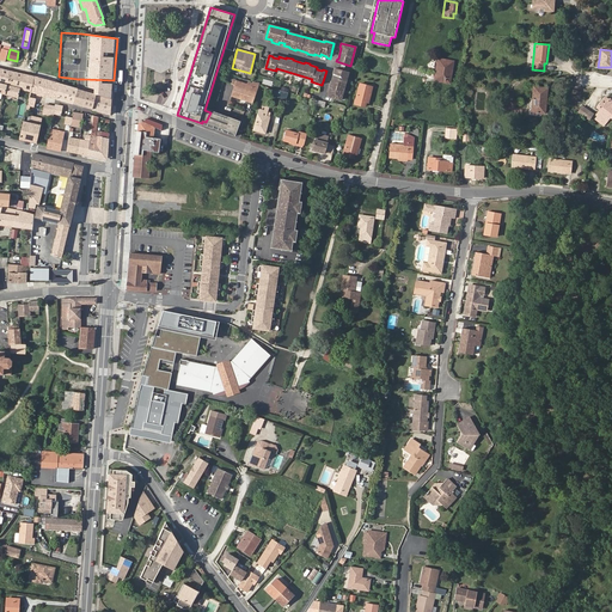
[(434,80),(450,84),(454,61),(438,59),(434,80)]
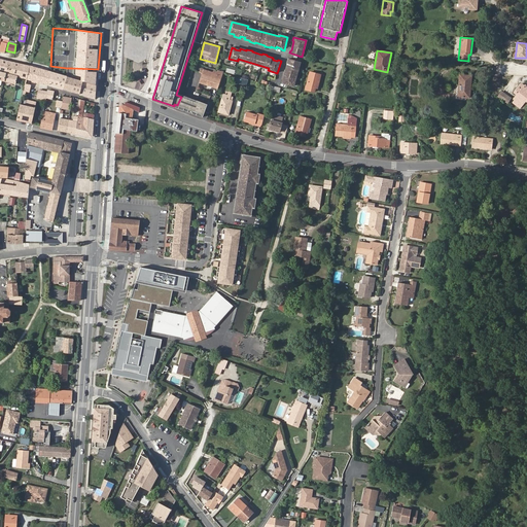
[(301,62),(287,58),(287,61),(285,71),(284,71),(282,77),(283,77),(282,82),(293,85),(301,62)]
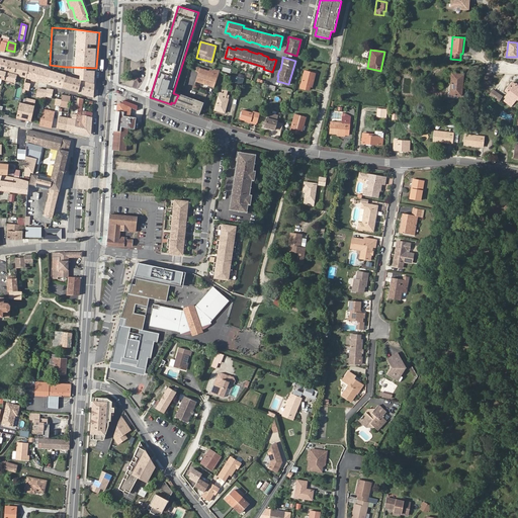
[(13,62),(7,60),(3,80),(15,83),(17,76),(25,78),(28,66),(22,64),(13,62)]
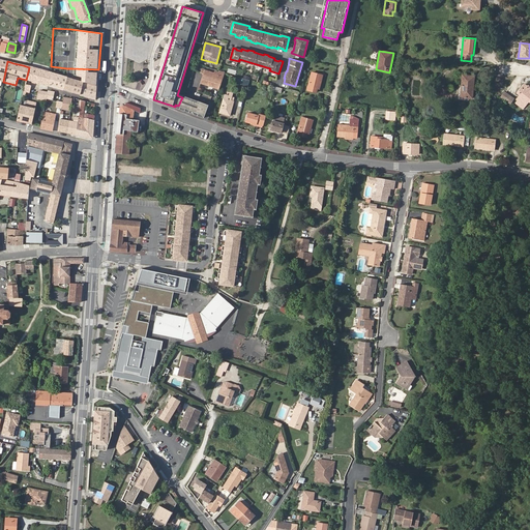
[(40,83),(49,86),(52,74),(50,72),(31,67),(29,67),(26,80),(33,81),(40,83)]
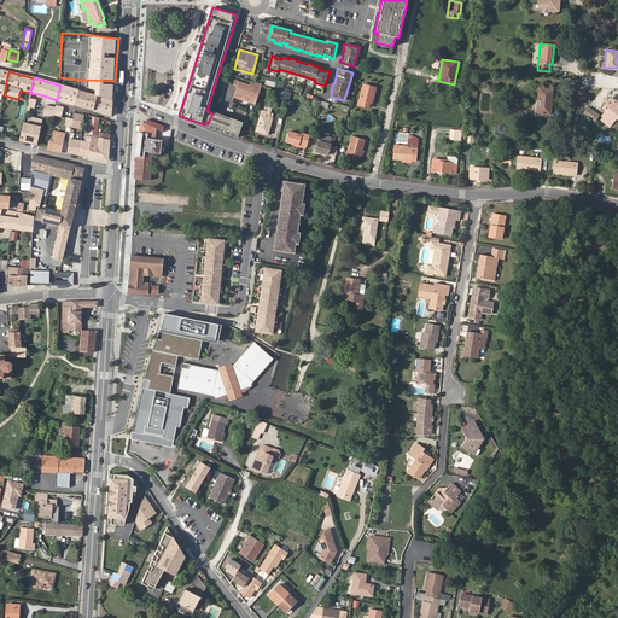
[(97,95),(110,100),(111,91),(111,83),(89,80),(87,87),(82,86),(81,92),(87,93),(97,95)]
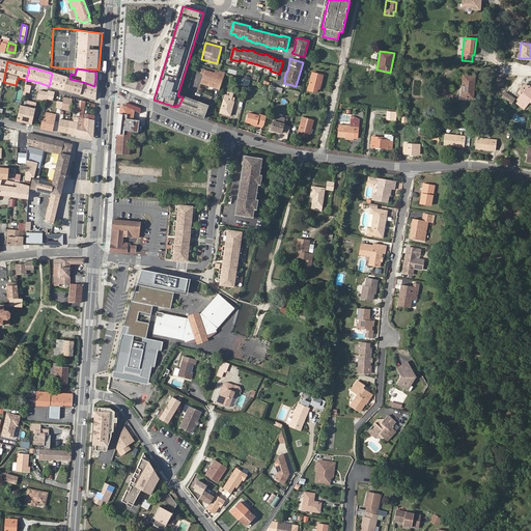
[(201,84),(219,90),(225,73),(214,70),(213,72),(206,70),(201,84)]
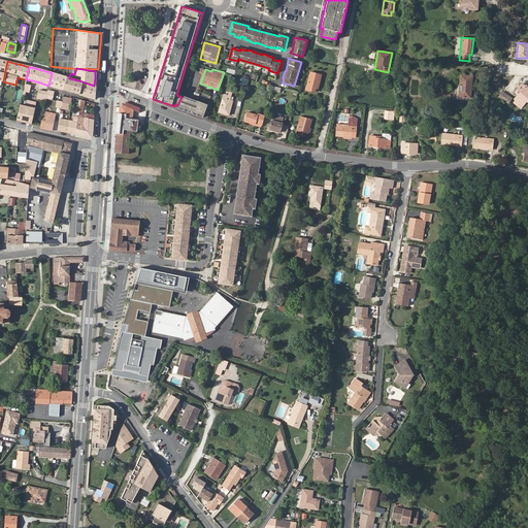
[(316,89),(318,90),(321,75),(309,72),(305,90),(315,92),(316,89)]
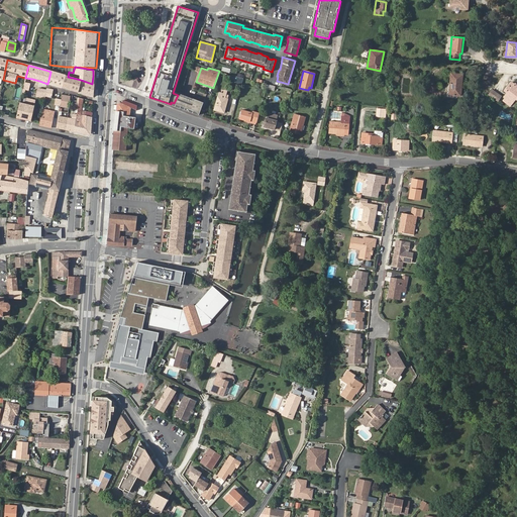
[(50,72),(47,84),(62,88),(65,76),(50,72)]
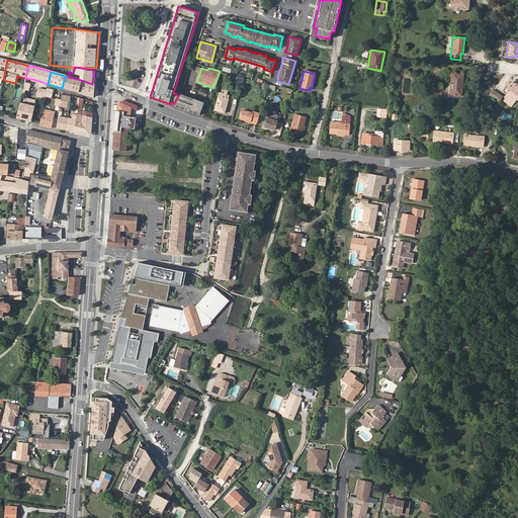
[(450,94),(461,95),(462,81),(462,75),(451,74),(451,83),(450,94)]
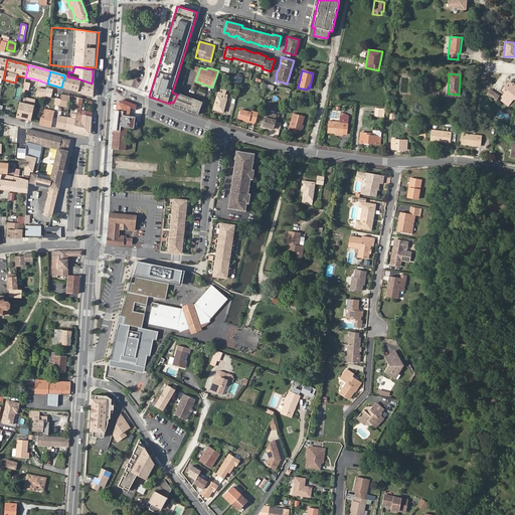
[(72,77),(67,76),(64,75),(61,88),(69,90),(72,77)]
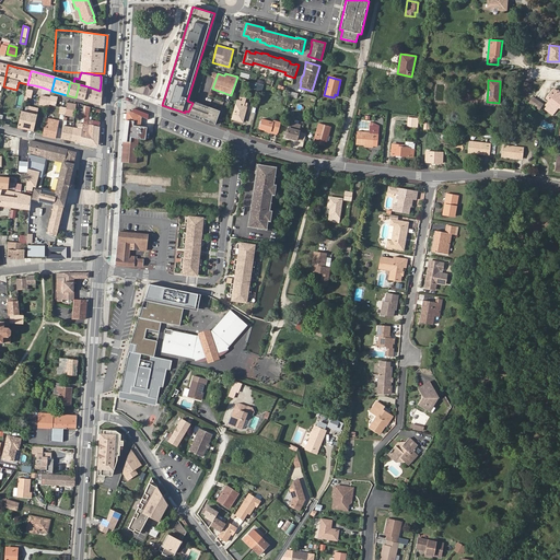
[(76,97),(84,100),(88,86),(79,84),(76,97)]
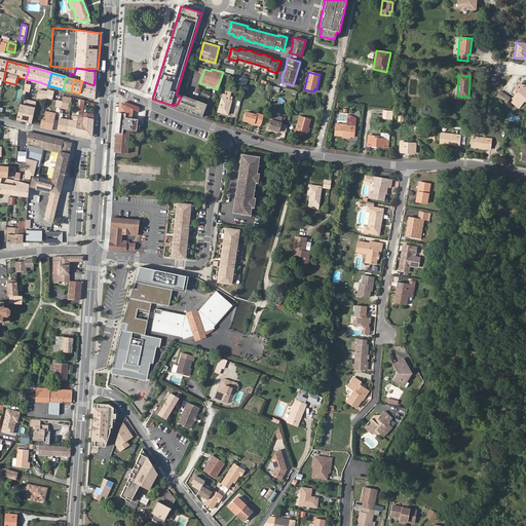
[(95,99),(96,85),(94,85),(82,81),(79,94),(95,99)]
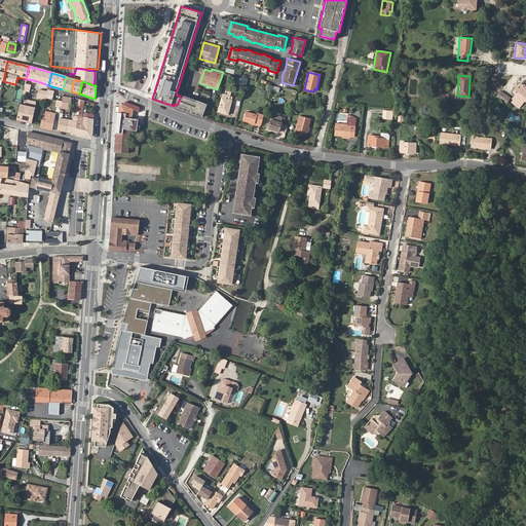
[(525,86),(523,84),(523,85),(519,83),(513,91),(515,95),(512,99),(513,101),(512,102),(519,108),(525,101),(525,102),(525,86)]
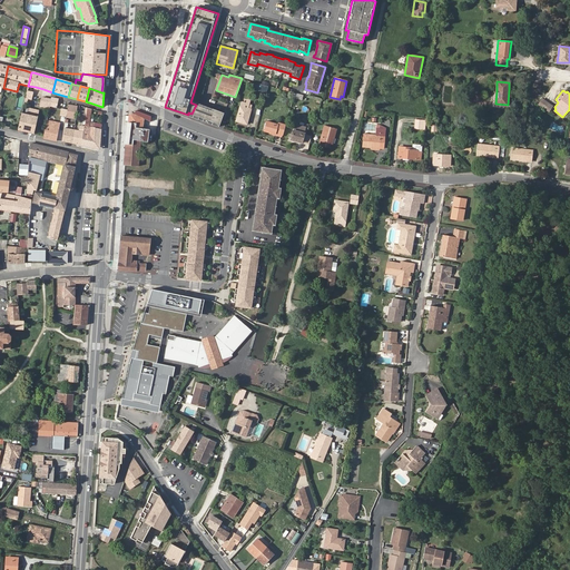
[(549,110),(552,106),(539,97),(536,101),(549,110)]
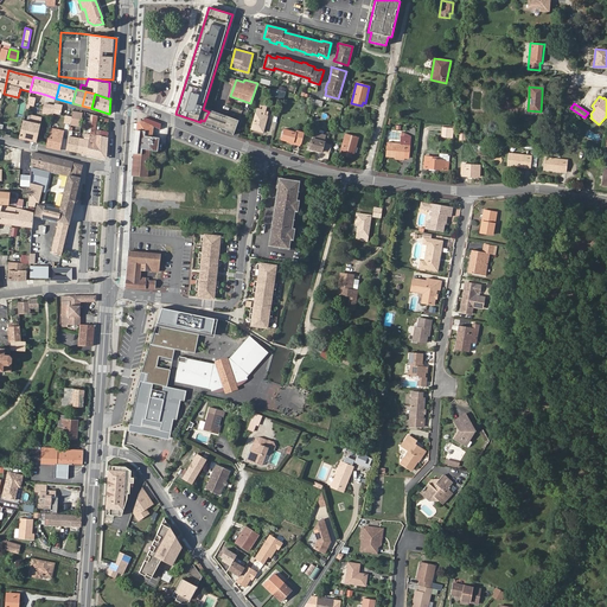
[(43,104),(42,114),(52,116),(52,114),(53,106),(44,104),(43,104)]
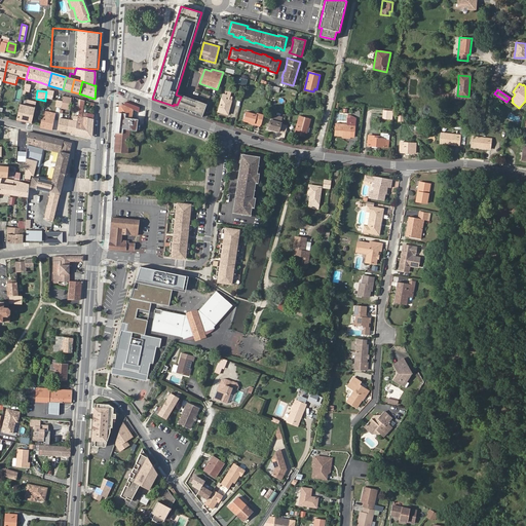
[(218,112),(228,115),(231,101),(229,100),(230,97),(223,95),(218,112)]
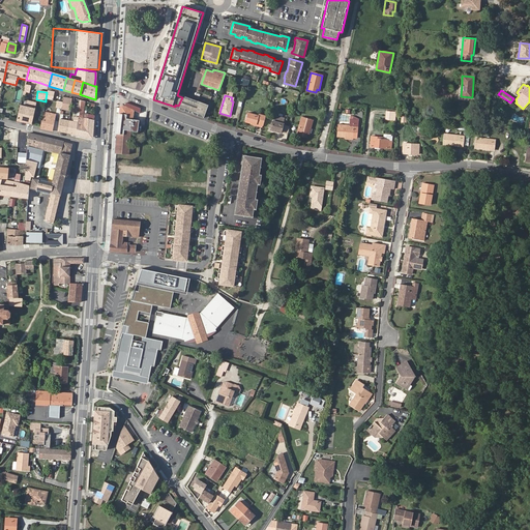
[(62,102),(61,109),(70,110),(71,106),(71,99),(63,97),(62,102)]
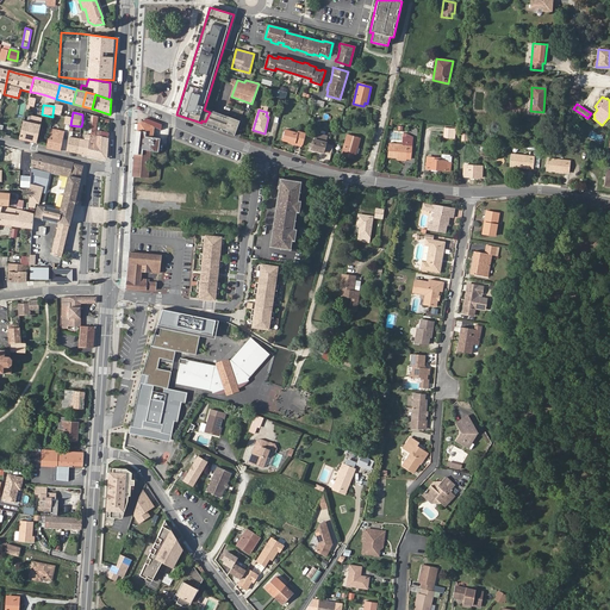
[(201,120),(201,123),(235,136),(238,123),(210,112),(205,122),(201,120)]
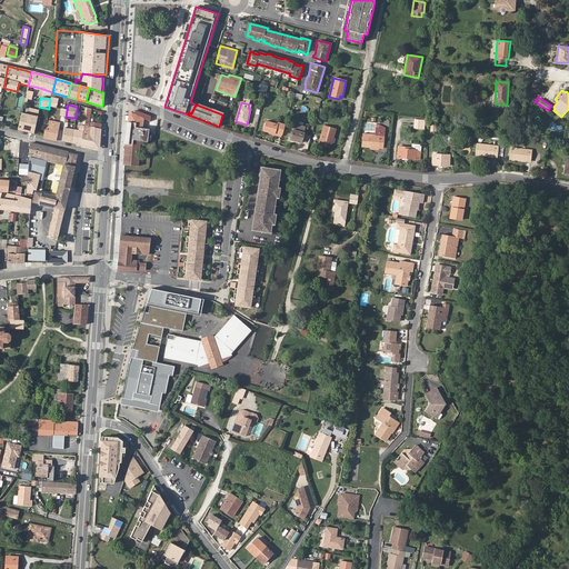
[(18,130),(33,133),(39,110),(29,108),(28,115),(21,112),(18,130)]
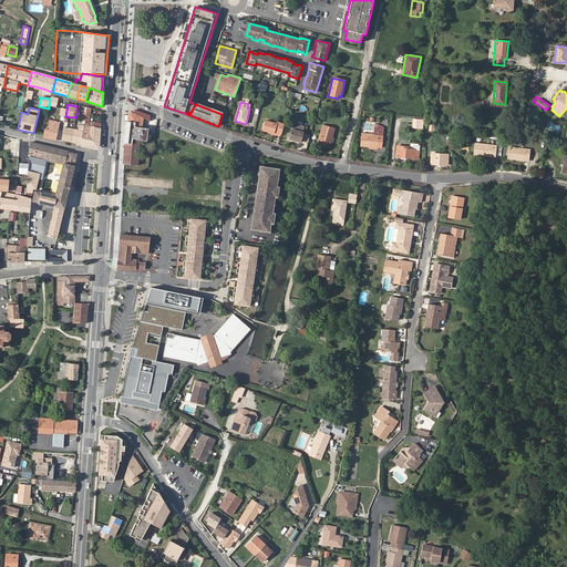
[(100,148),(101,123),(94,122),(93,127),(88,126),(89,121),(91,109),(86,107),(85,115),(83,126),(81,144),(100,148)]
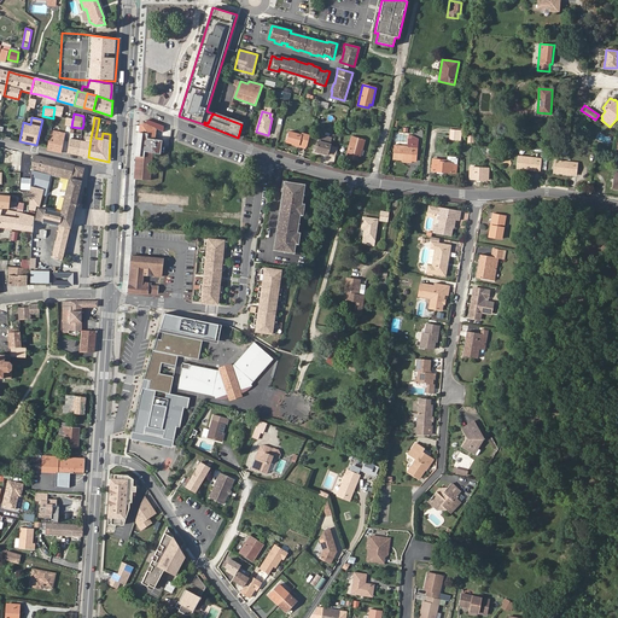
[(163,127),(147,120),(145,124),(144,123),(140,126),(134,179),(150,180),(151,165),(152,165),(153,153),(161,155),(162,140),(155,139),(156,129),(163,133),(163,127)]
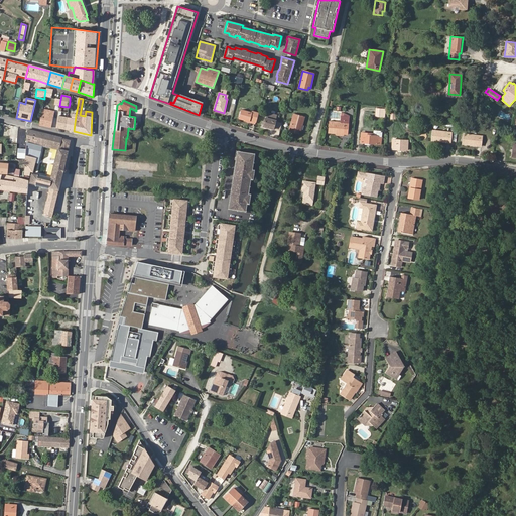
[(40,122),(39,124),(50,127),(53,111),(42,109),(42,111),(41,114),(40,122)]
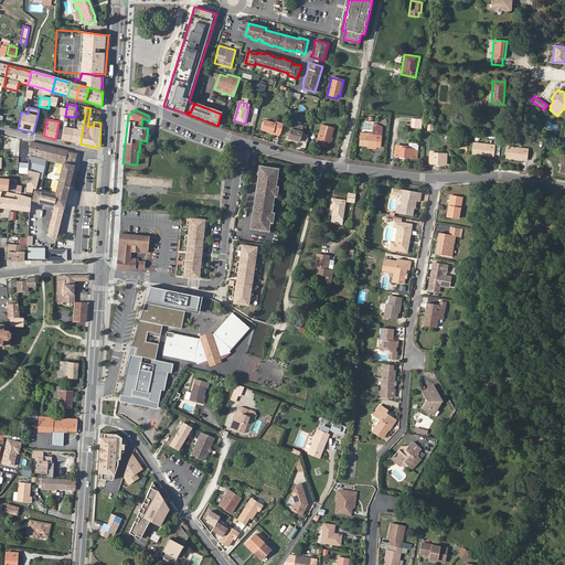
[(262,129),(273,132),(273,130),(279,132),(283,124),(276,121),(275,124),(265,120),(262,129)]
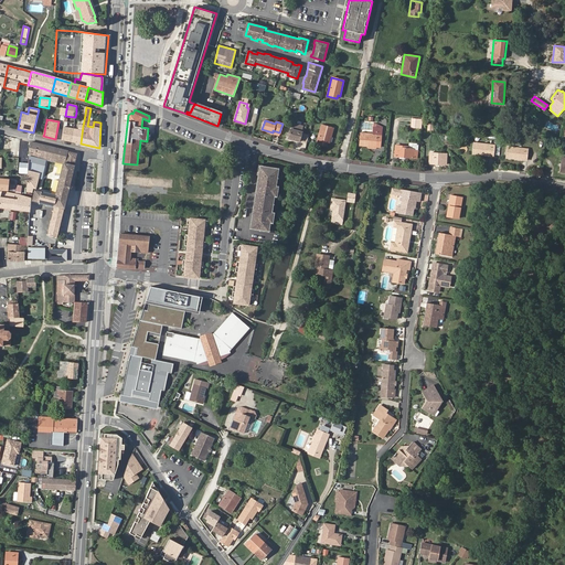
[(64,121),(62,140),(72,142),(74,129),(66,128),(67,121),(64,121)]
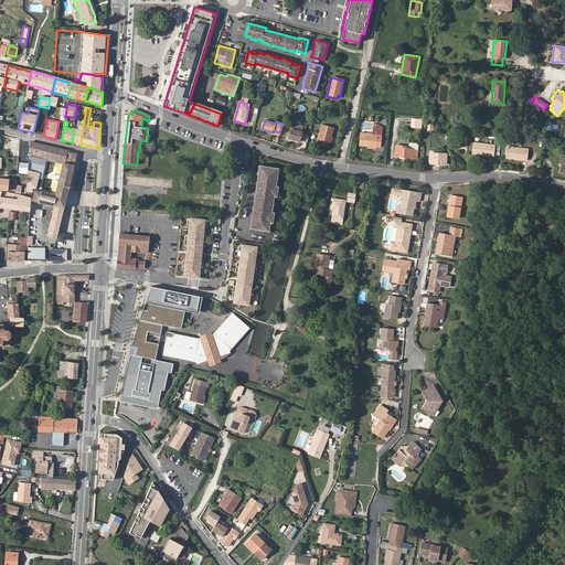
[(74,129),(72,142),(81,144),(83,126),(80,125),(78,129),(74,129)]
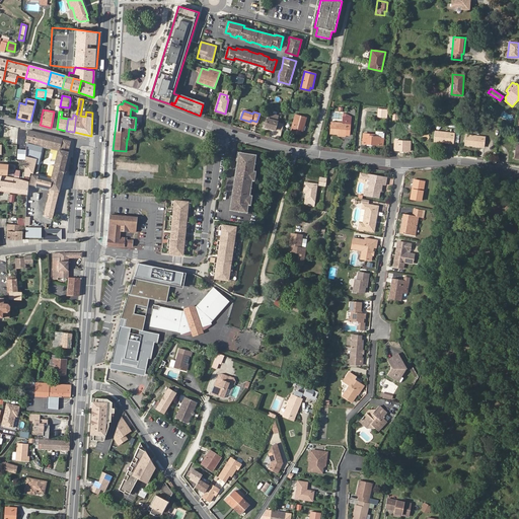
[(306,118),(296,116),(291,132),(300,135),(301,131),(303,132),(306,118)]
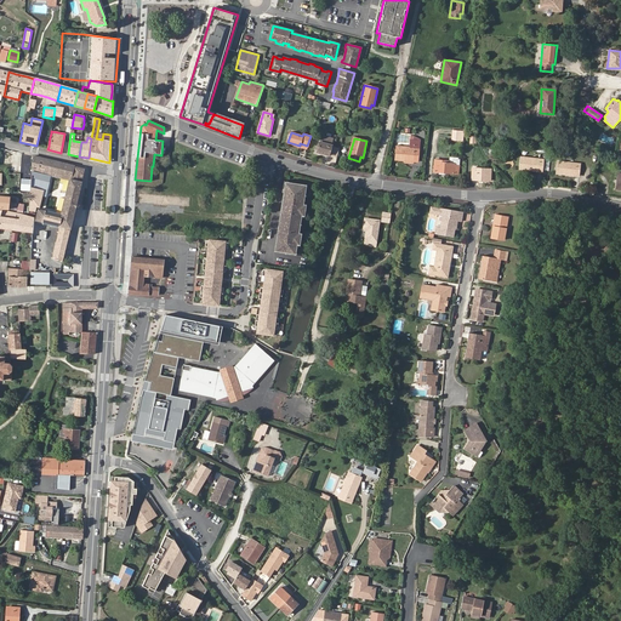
[(317,152),(329,155),(331,144),(320,142),(317,152)]
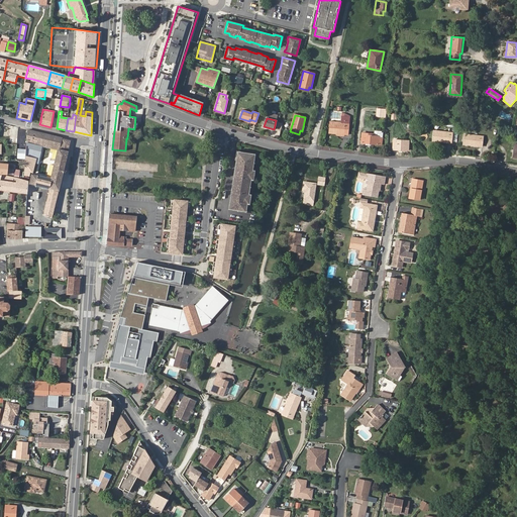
[(348,129),(344,129),(345,122),(330,121),(329,133),(335,133),(337,133),(337,136),(341,136),(341,134),(347,134),(348,129)]
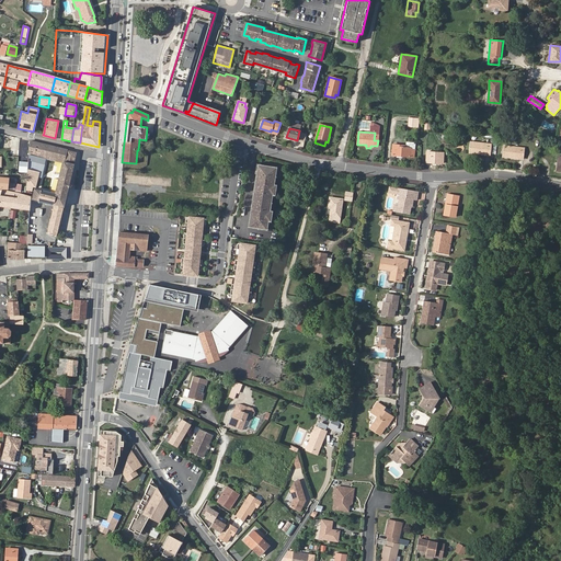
[(48,232),(57,235),(64,208),(64,207),(75,164),(73,164),(77,152),(30,141),(29,155),(35,157),(35,156),(54,160),(61,162),(60,165),(63,167),(56,194),(34,189),(35,187),(36,187),(42,163),(27,160),(27,162),(27,172),(27,174),(26,176),(25,192),(29,193),(30,191),(34,192),(32,199),(36,201),(54,205),(48,232)]
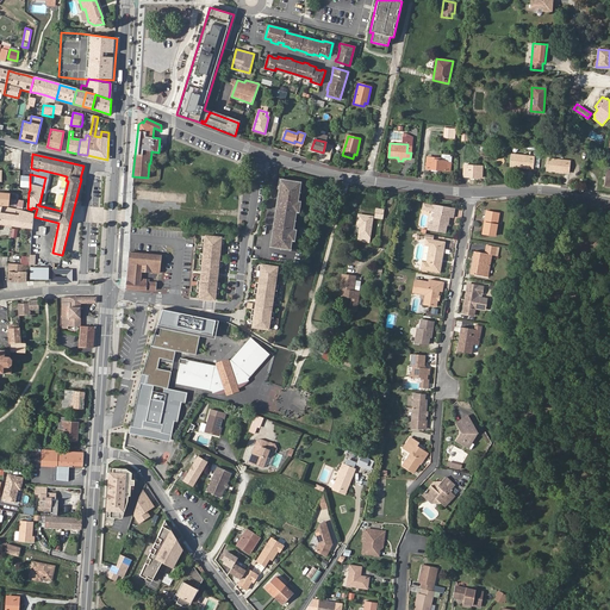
[(510,166),(533,168),(534,157),(511,154),(510,166)]
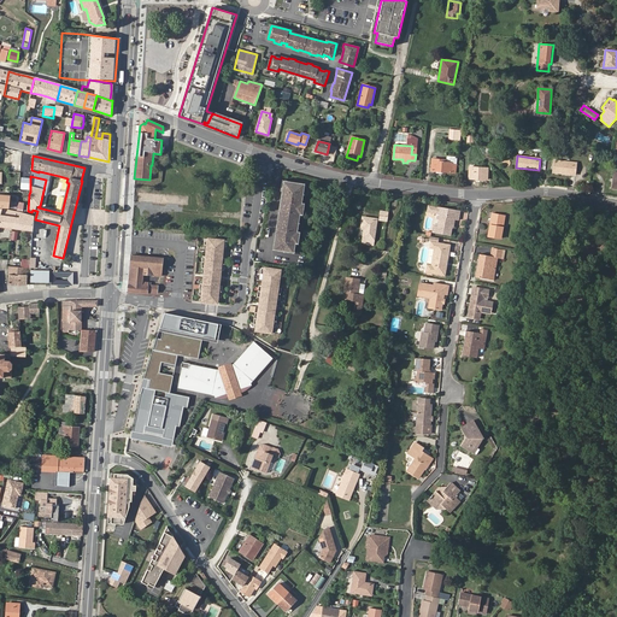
[(451,174),(454,174),(456,165),(454,164),(456,158),(446,157),(445,160),(432,158),(430,171),(451,174)]
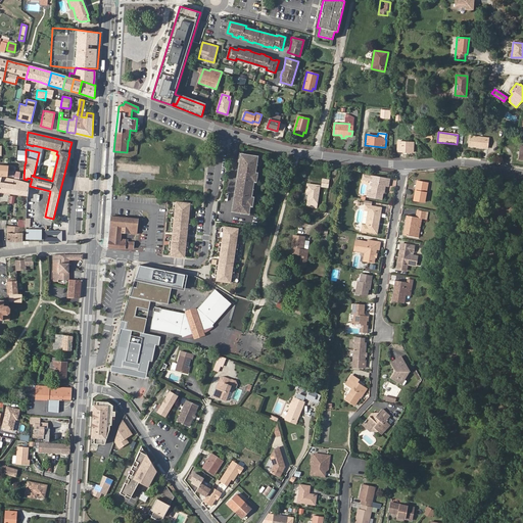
[(468,146),(487,148),(488,138),(469,136),(468,146)]
